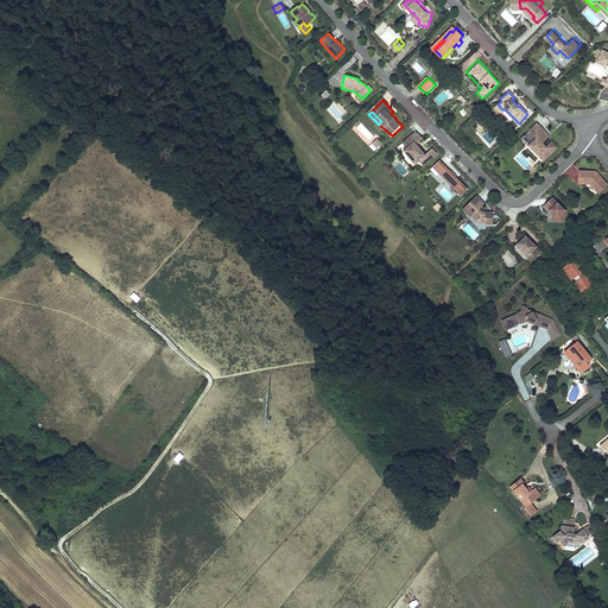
[(545,139),(550,134),(545,130),(548,128),(540,121),(529,133),(536,140),(533,143),(548,157),(559,144),(555,139),(550,144),(545,139)]
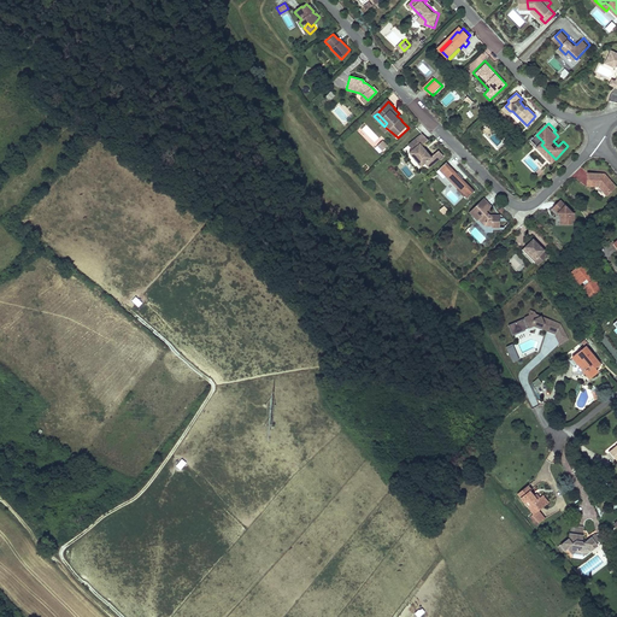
[(432,157),(422,146),(429,140),(424,134),(409,146),(412,151),(410,153),(421,166),(424,164),(429,169),(440,159),(435,153),(432,157)]
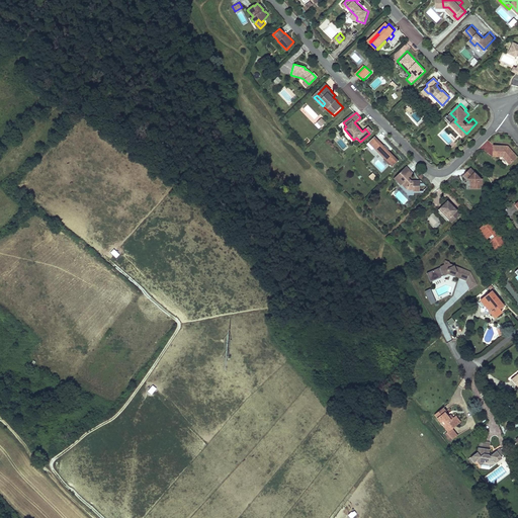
[(456,119),(450,113),(448,115),(454,121),(456,119)]
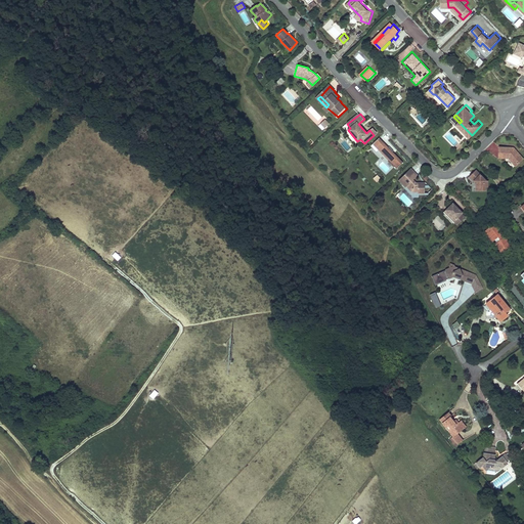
[(379,138),(374,143),(377,146),(380,143),(382,145),(378,150),(397,169),(403,163),(394,154),(393,155),(392,153),(393,151),(389,147),(388,147),(379,138)]
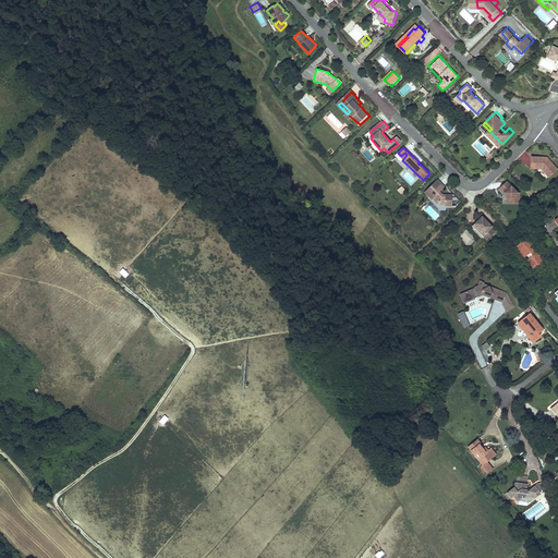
[(554,158),(553,157),(553,156),(550,154),(535,153),(535,164),(545,165),(553,172),(557,168),(555,165),(557,161),(555,158),(554,158)]
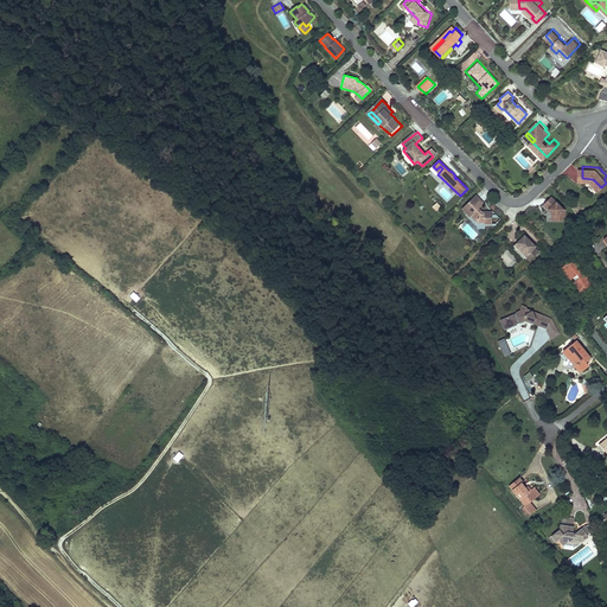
[(568,206),(556,193),(548,202),(556,209),(556,213),(562,213),(562,217),(568,217),(568,213),(568,208),(568,206)]
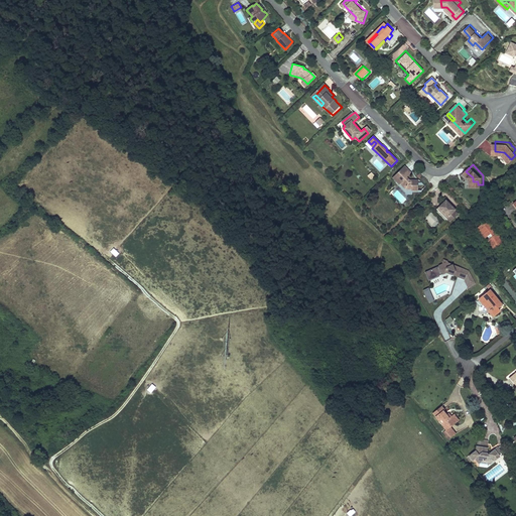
[(410,171),(404,165),(400,170),(406,176),(410,171)]
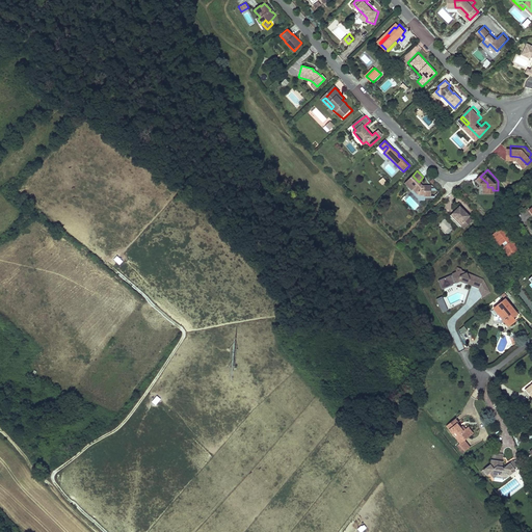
[(430,195),(430,185),(422,185),(419,182),(413,176),(405,183),(408,187),(411,189),(411,188),(418,194),(424,194),(424,195),(430,195)]
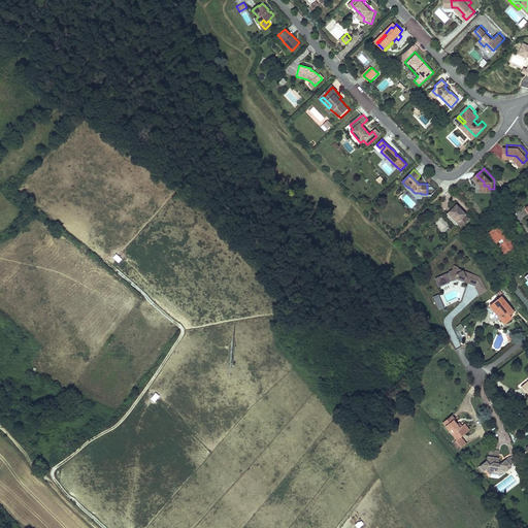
[(421,194),(421,193),(415,193),(408,187),(408,188),(405,186),(404,186),(416,197),(421,196),(421,194)]
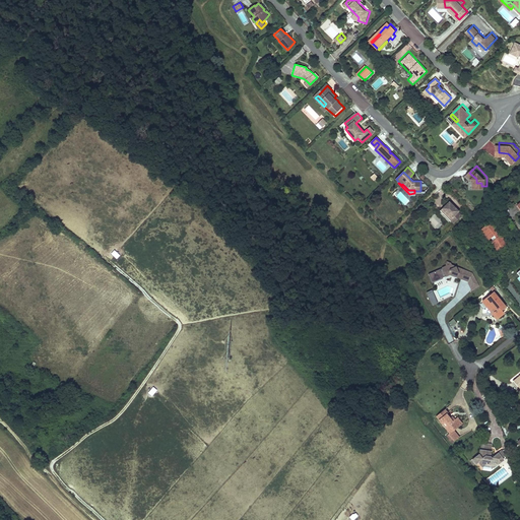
[(456,218),(463,210),(460,206),(461,206),(454,199),(453,200),(450,197),(444,204),(454,213),(452,214),(456,218)]
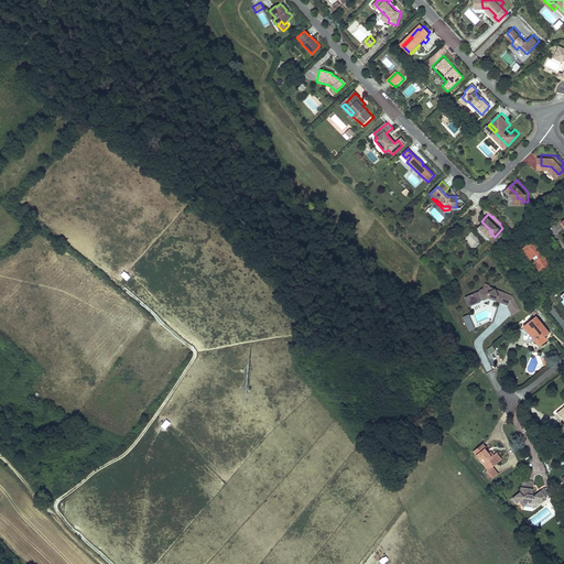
[(492,231),(481,221),(480,223),(490,232),(492,231)]
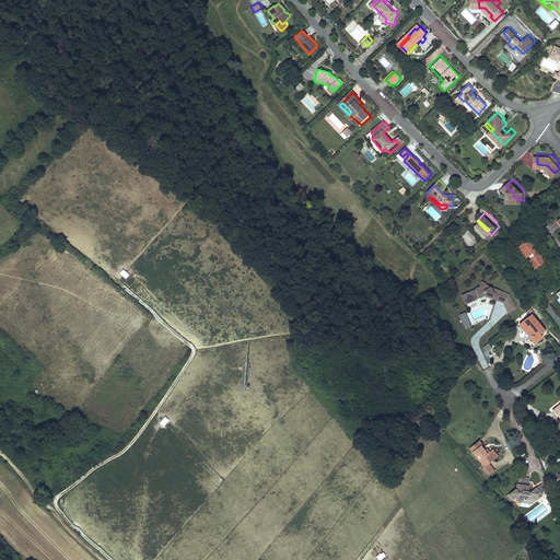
[(471,246),(478,240),(468,231),(462,237),(471,246)]
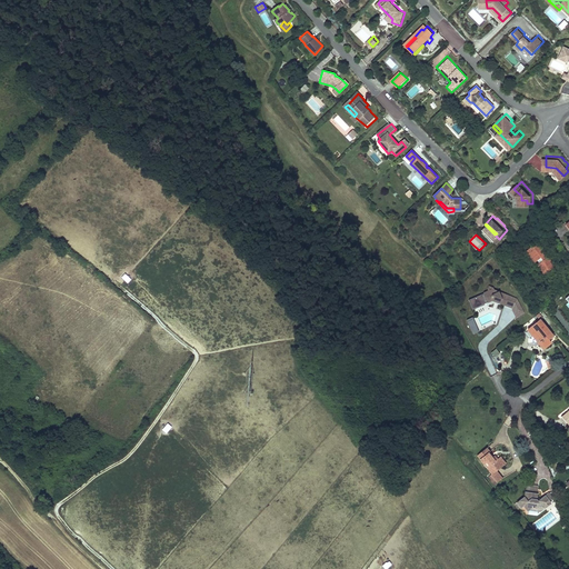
[(545,251),(537,240),(527,248),(535,259),(538,257),(539,258),(535,261),(541,271),(553,265),(547,255),(546,256),(543,252),(545,251)]
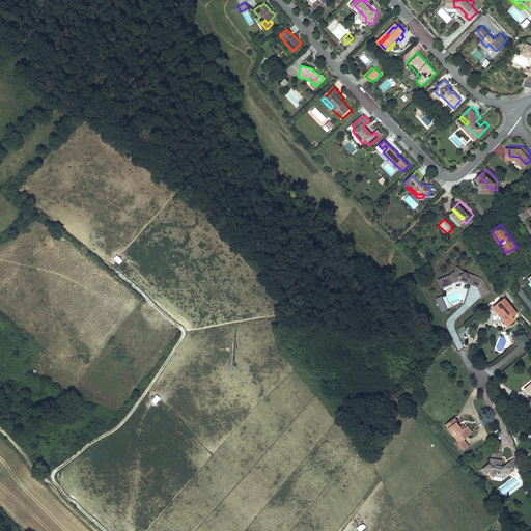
[(499,242),(492,231),(490,233),(498,243),(499,242)]
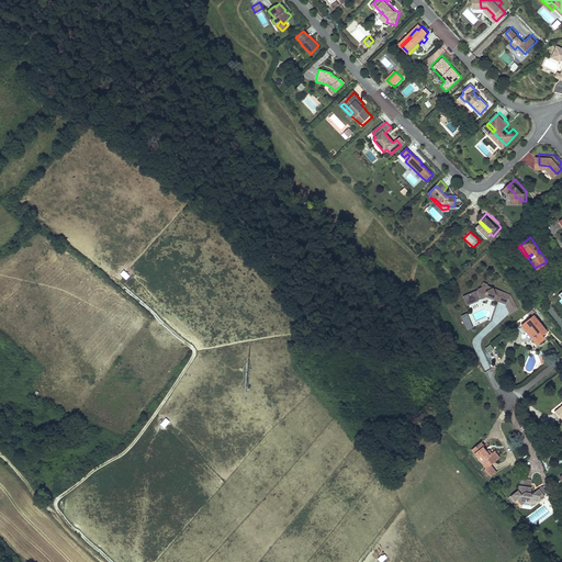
[(486,295),(487,294),(489,294),(489,296),(491,298),(494,296),(495,299),(497,300),(498,299),(506,302),(509,293),(485,284),(484,287),(482,285),(478,288),(476,290),(479,296),(481,298),(486,295)]
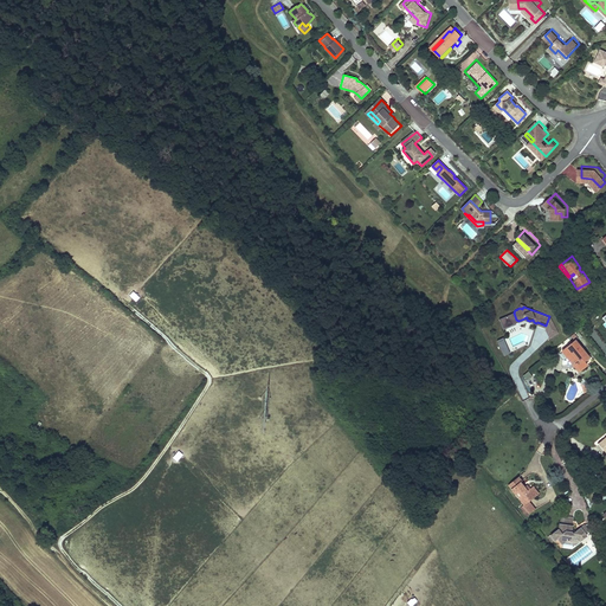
[(504,337),(497,340),(504,356),(510,353),(504,337)]
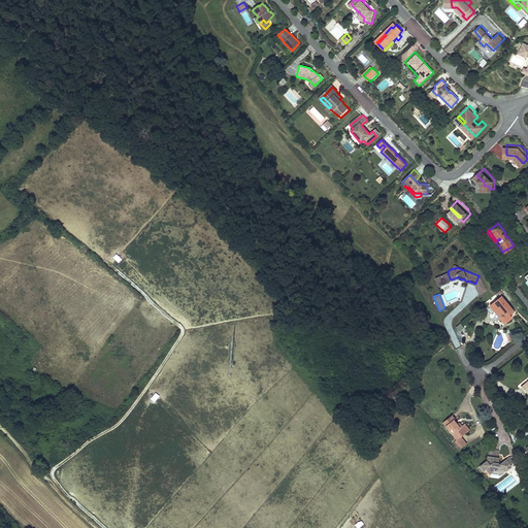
[(513,310),(500,296),(489,305),(496,315),(501,310),(503,314),(499,316),(504,322),(510,318),(508,315),(513,310)]
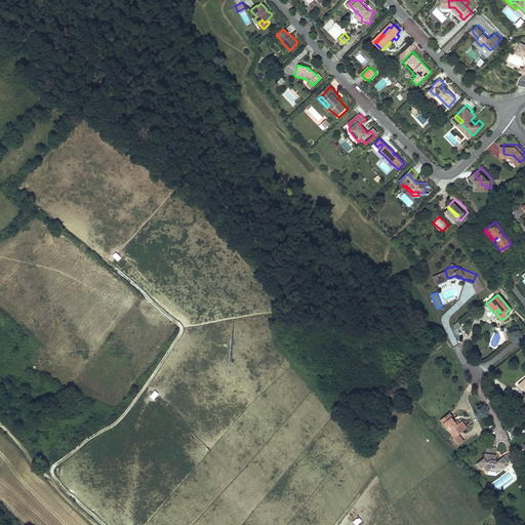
[(448,411),(440,417),(453,436),(451,438),(454,441),(462,436),(459,432),(468,426),(461,418),(458,420),(456,418),(454,419),(451,415),(448,411)]
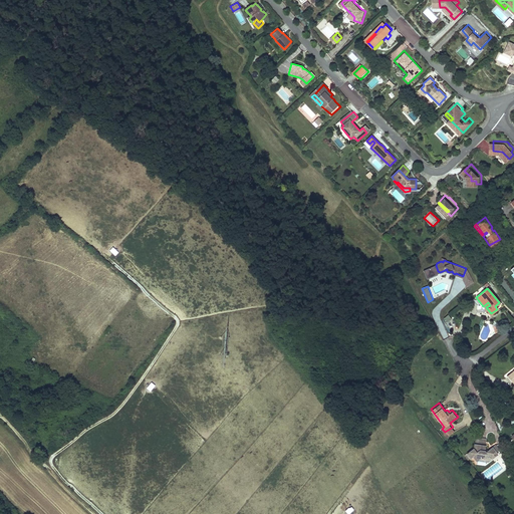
[(486,444),(474,443),(473,448),(467,453),(471,457),(473,455),(477,459),(480,457),(486,458),(489,461),(493,458),(491,456),(494,453),(496,456),(498,454),(496,451),(493,446),(491,448),(487,451),(485,448),(485,447),(486,444)]
